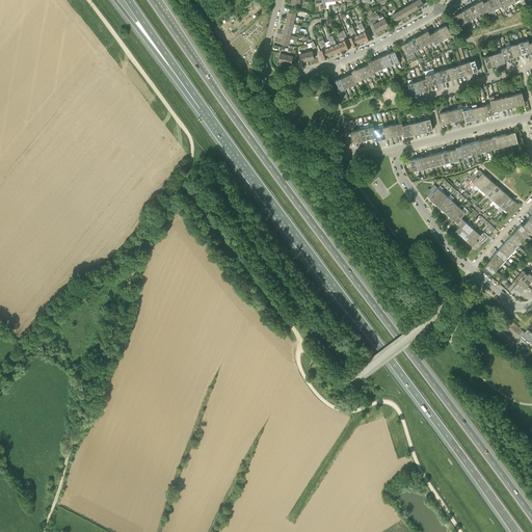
[(363,8),(358,0),(356,0),(355,1),(357,6),(358,6),(361,14),(365,12),(363,7),(363,8)]
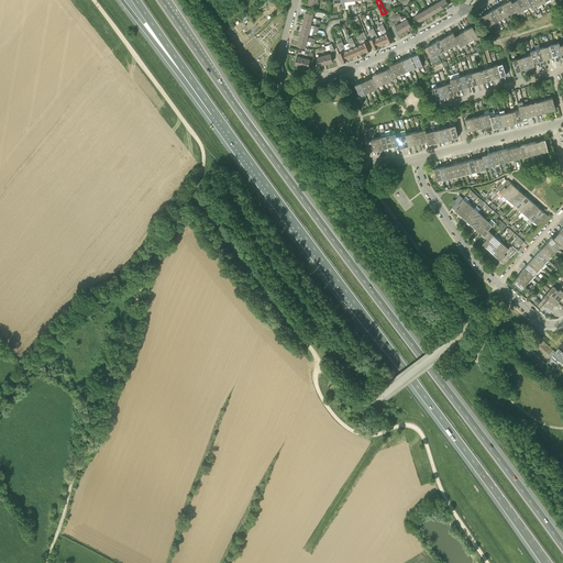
[(517,10),(512,2),(510,0),(509,0),(506,2),(511,12),(517,10)]
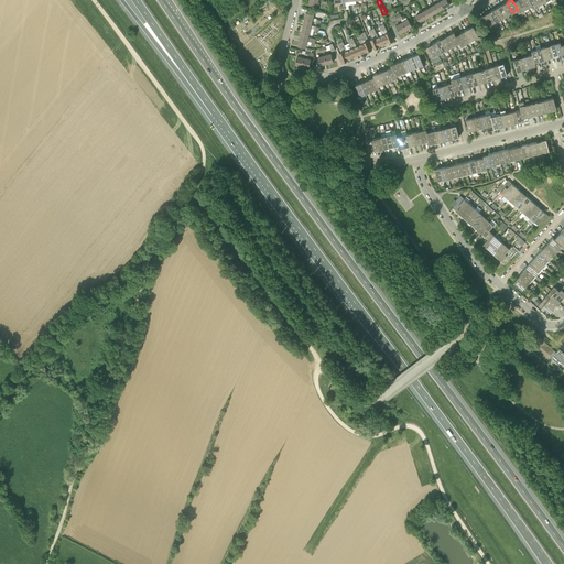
[(523,10),(517,0),(513,2),(518,10),(519,13),(523,10)]
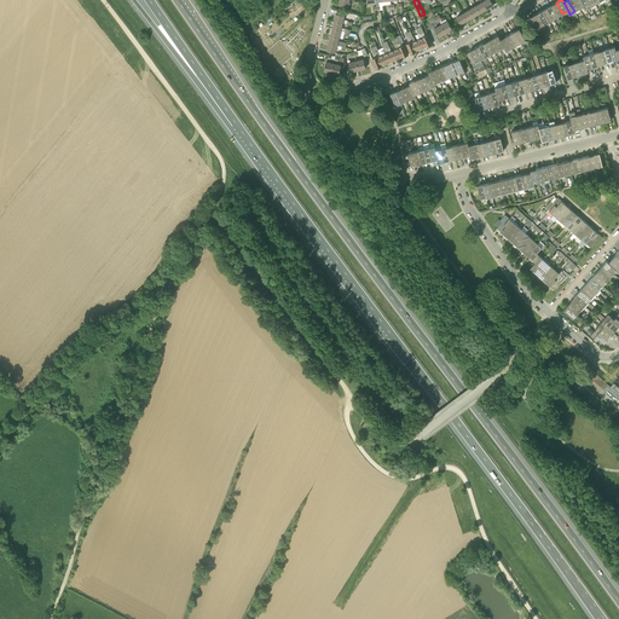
[(579,9),(573,0),(567,0),(574,11),(579,9)]
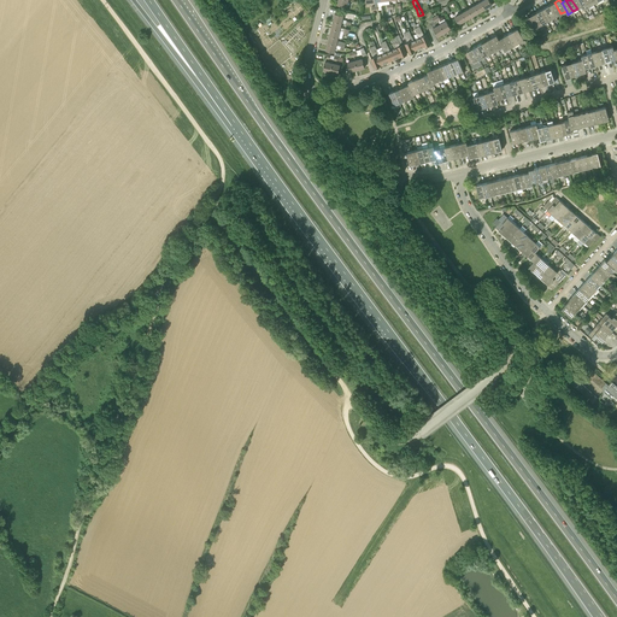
[(486,9),(481,1),(475,5),(479,12),(486,9)]
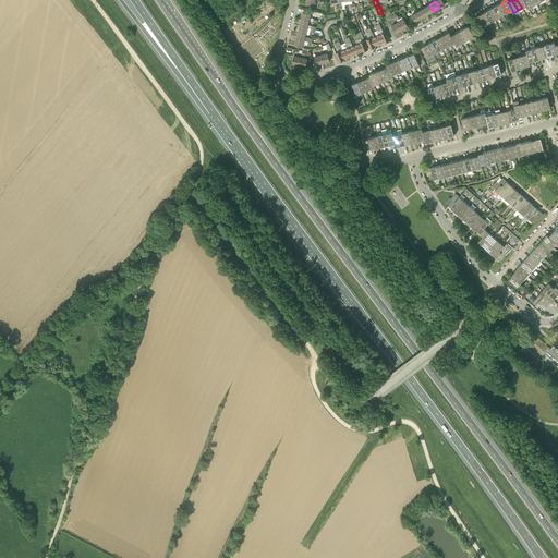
[(507,12),(501,2),(497,4),(504,14),(507,12)]
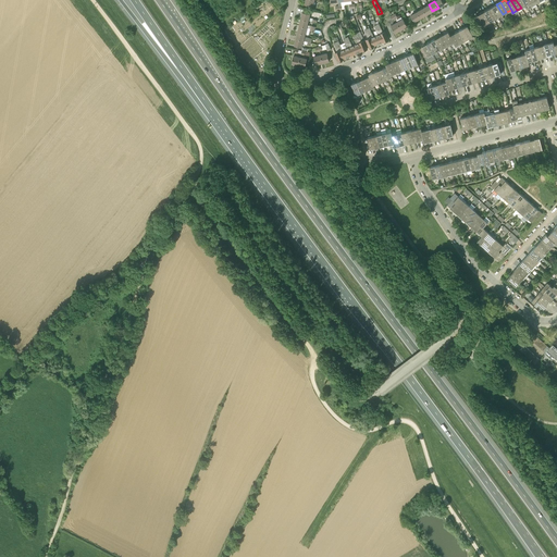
[(432,11),(429,4),(422,9),(426,15),(432,11)]
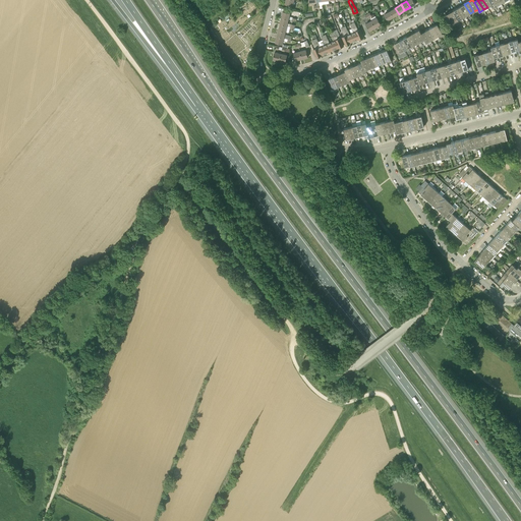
[(470,13),(464,4),(460,6),(466,16),(470,13)]
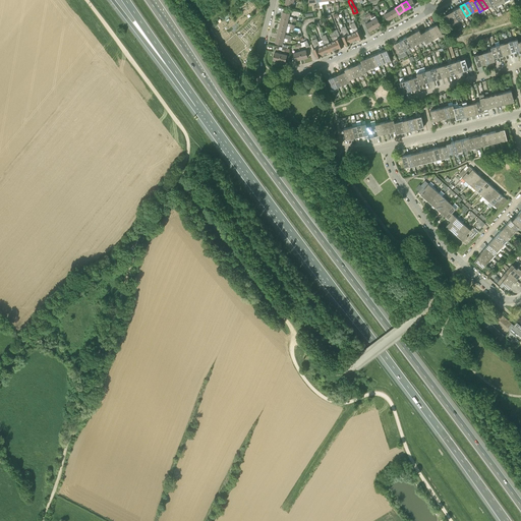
[(466,16),(460,6),(456,8),(462,18),(466,16)]
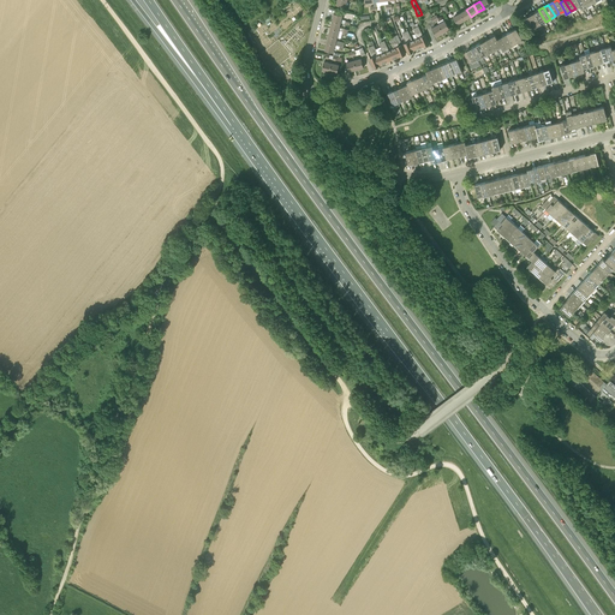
[(471,17),(466,10),(460,13),(465,21),(471,17)]
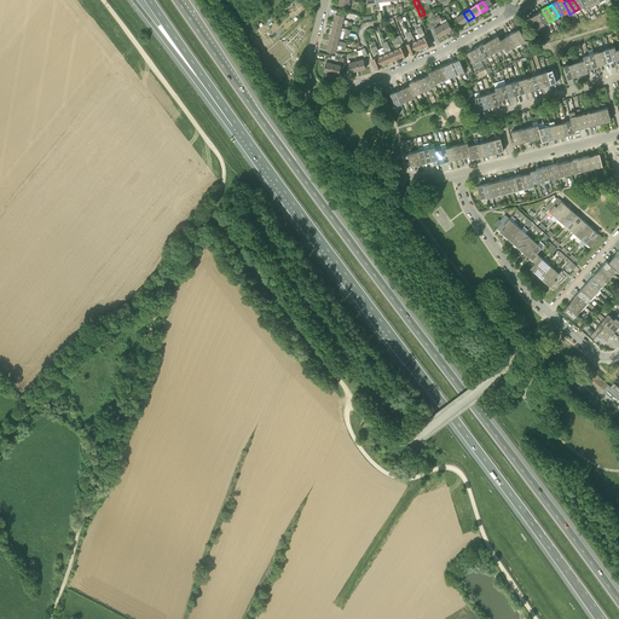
[(549,22),(542,10),(537,13),(544,24),(549,22)]
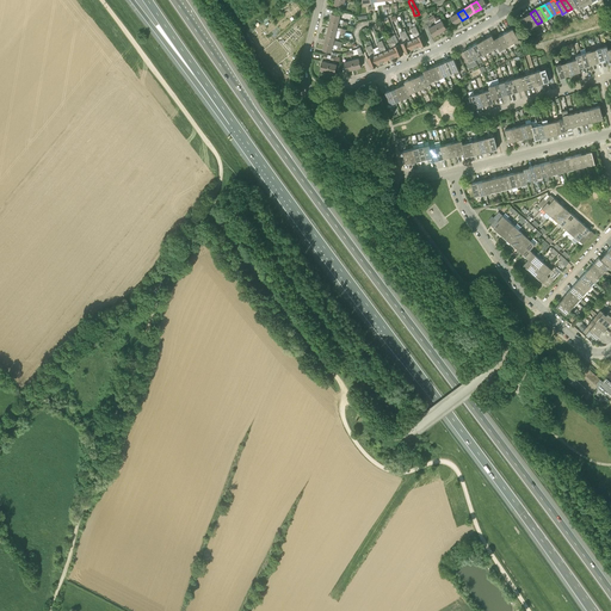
[(339,23),(343,24),(344,20),(340,20),(340,16),(332,13),(331,20),(339,23)]
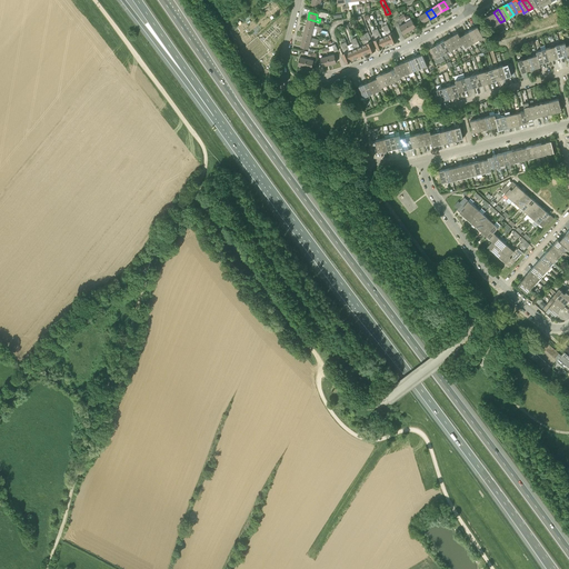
[(430,19),(426,12),(420,16),(423,22),(430,19)]
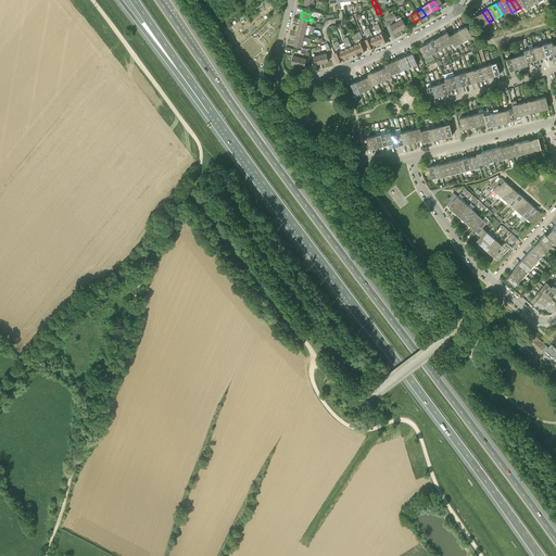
[(489,22),(482,12),(479,14),(484,24),(489,22)]
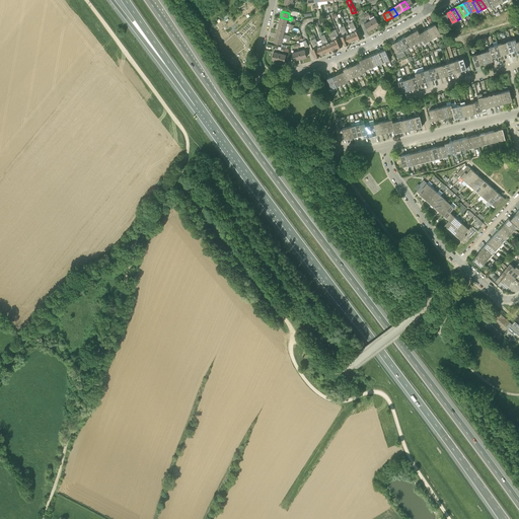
[(452,22),(447,13),(442,15),(448,25),(452,22)]
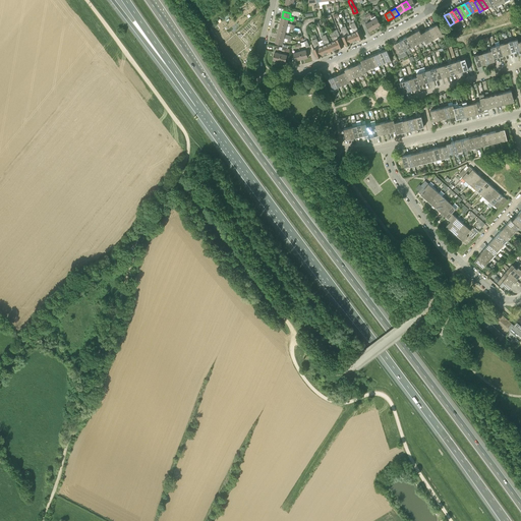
[(377,17),(371,21),(375,27),(381,24),(377,17)]
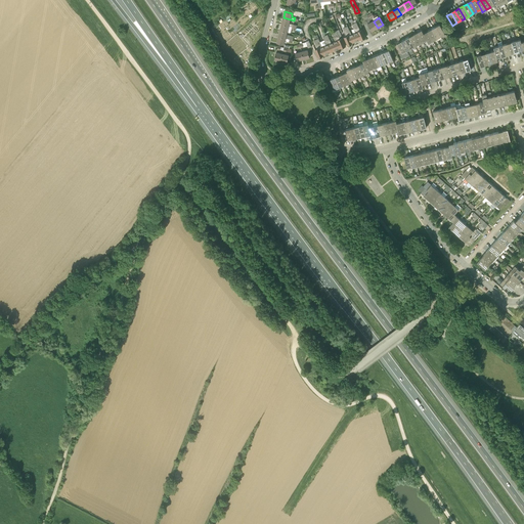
[(361,39),(354,24),(353,20),(351,22),(353,26),(354,29),(352,30),(353,34),(356,41),(361,39)]
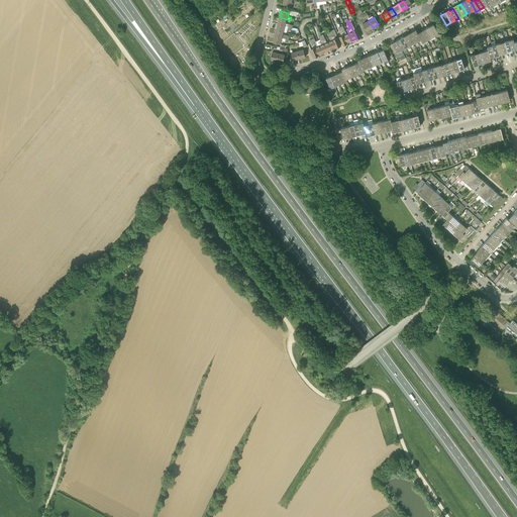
[(373,27),(369,21),(363,24),(367,30),(373,27)]
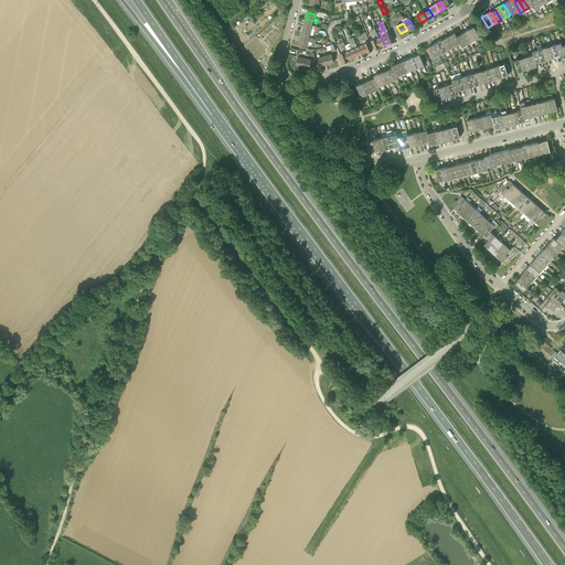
[(382,25),(390,42),(390,43),(394,41),(391,32),(388,33),(387,29),(386,29),(384,24),(382,25)]
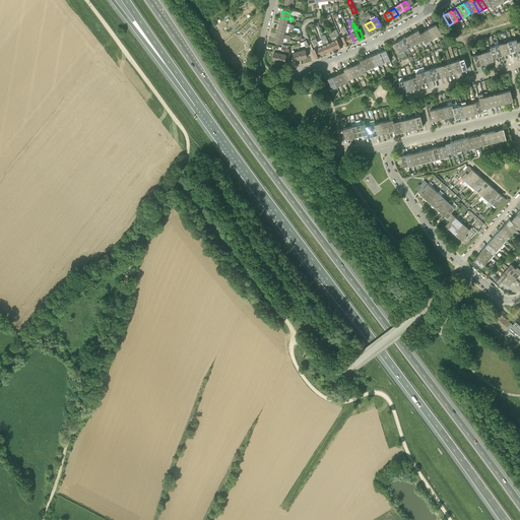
[(433,26),(438,36),(442,34),(437,23),(433,26)]
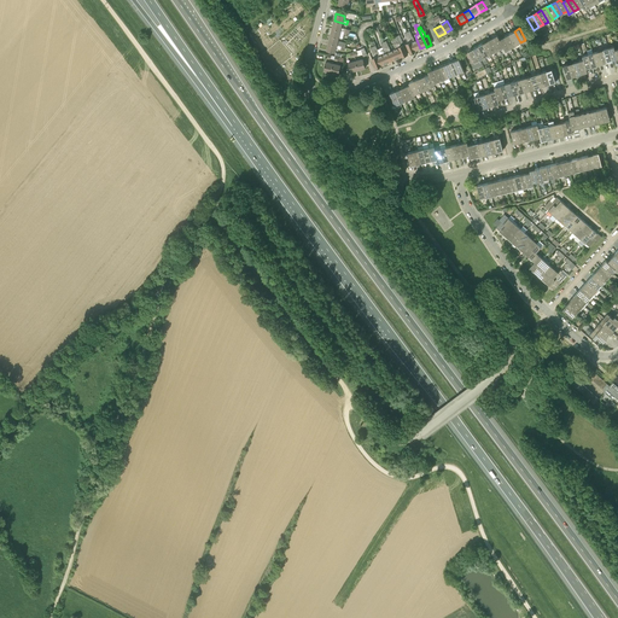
[(420,48),(417,40),(414,40),(413,36),(412,36),(410,33),(409,29),(407,30),(407,31),(415,51),(420,48)]
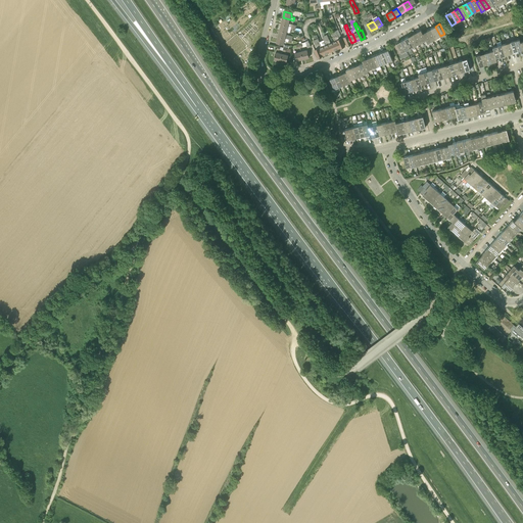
[(351,43),(344,27),(342,28),(344,33),(345,37),(343,37),(346,45),(351,43)]
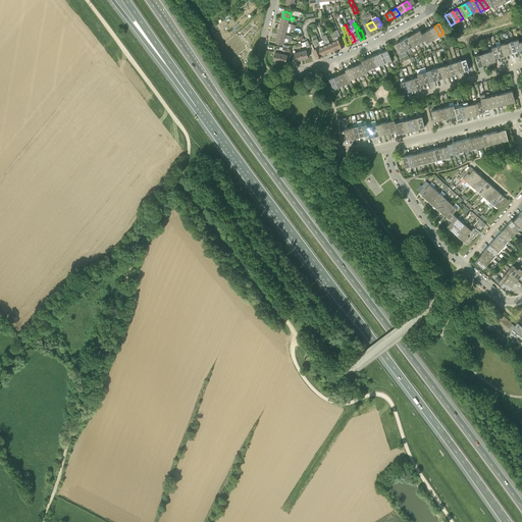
[(430,29),(435,38),(439,36),(434,27),(430,29)]
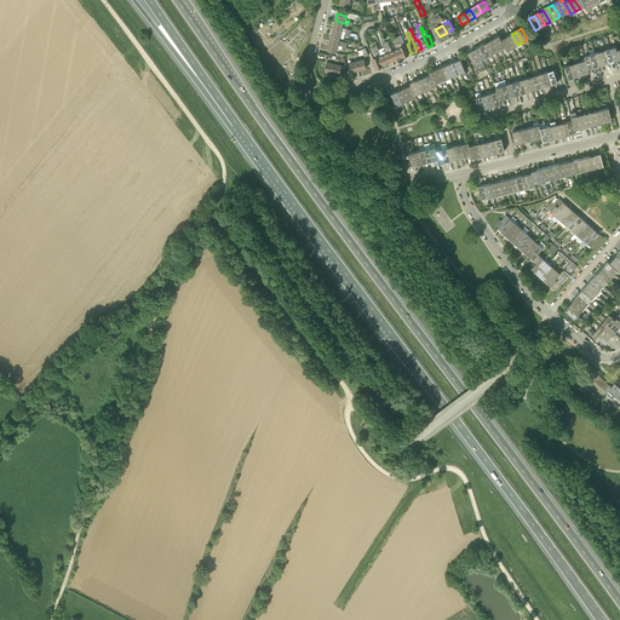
[(506,36),(512,49),(517,45),(511,34),(506,36)]
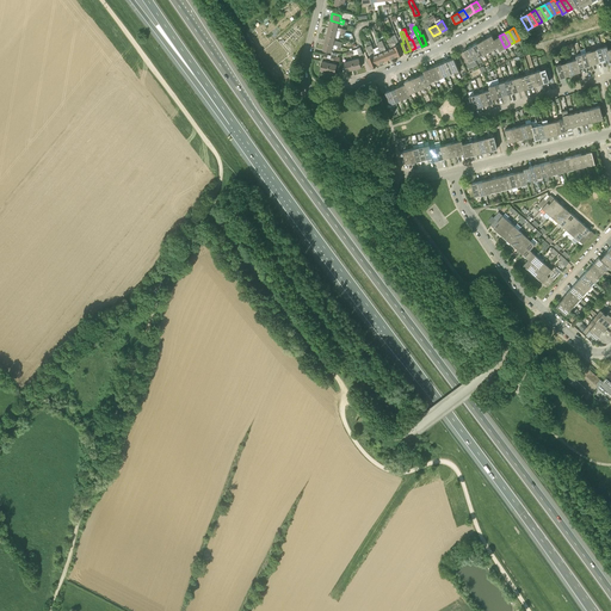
[(335,37),(327,35),(325,42),(333,44),(338,45),(341,47),(343,43),(343,42),(334,41),(335,37)]
